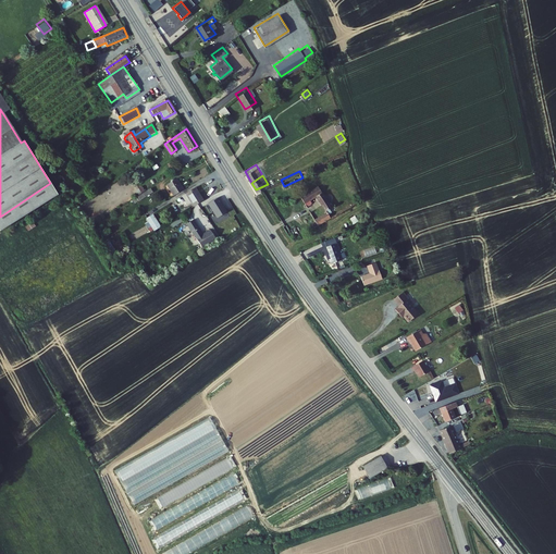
[(163,186),(171,198),(181,192),(173,180),(163,186)]
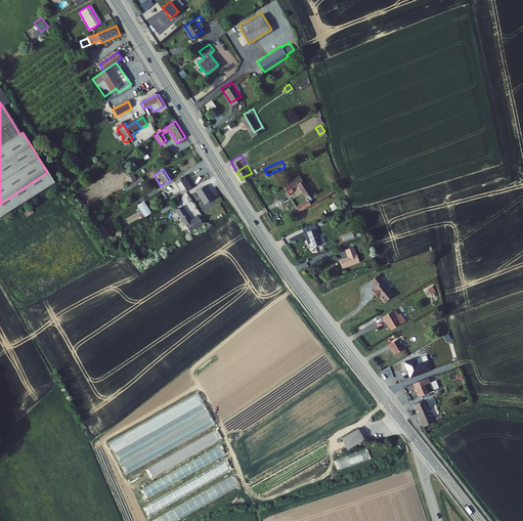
[(47,172),(0,204),(0,214),(53,182),(47,172)]
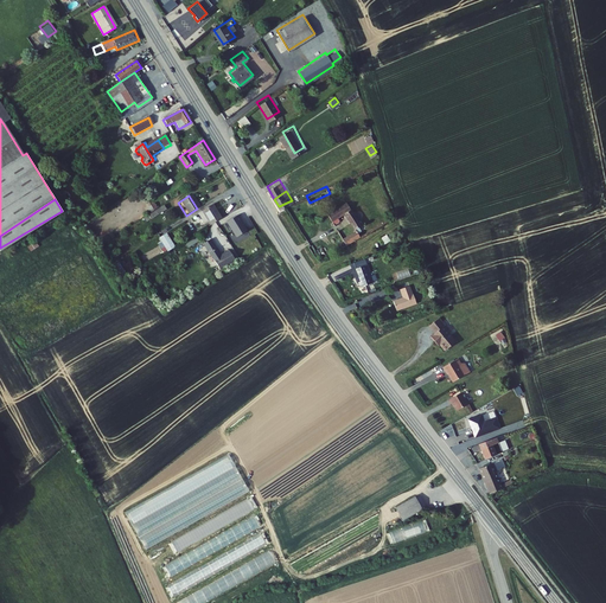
[(327,211),(331,217),(343,210),(353,225),(359,222),(344,199),(343,200),(343,201),(327,211)]
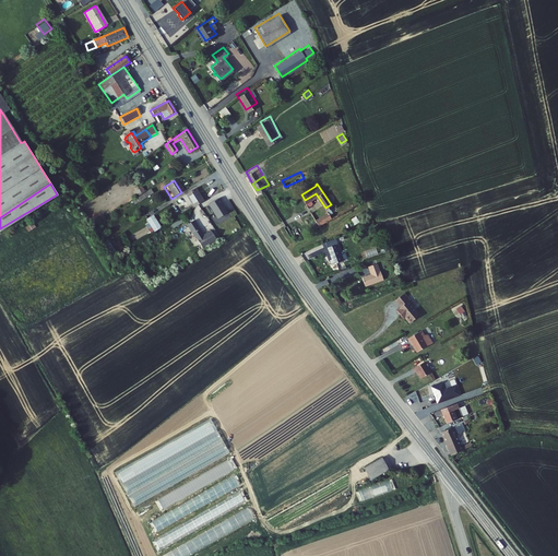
[(192,204),(194,208),(204,202),(196,188),(182,197),(189,206),(192,204)]
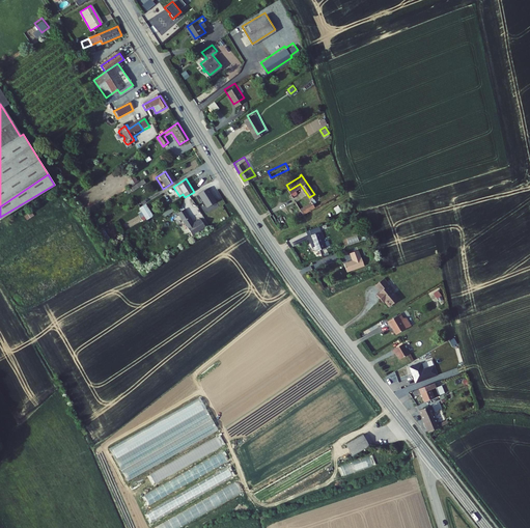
[(128,190),(130,192),(143,184),(141,181),(128,190)]
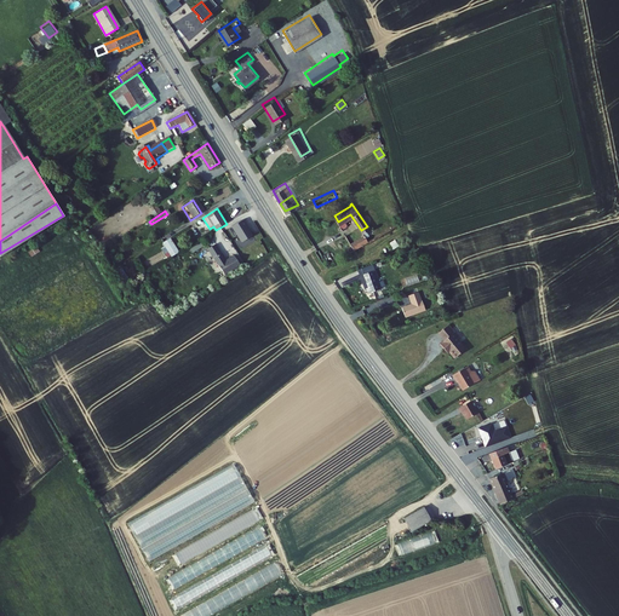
[(247,228),(242,220),(229,229),(234,237),(238,235),(242,243),(253,236),(250,230),(248,230),(247,228)]
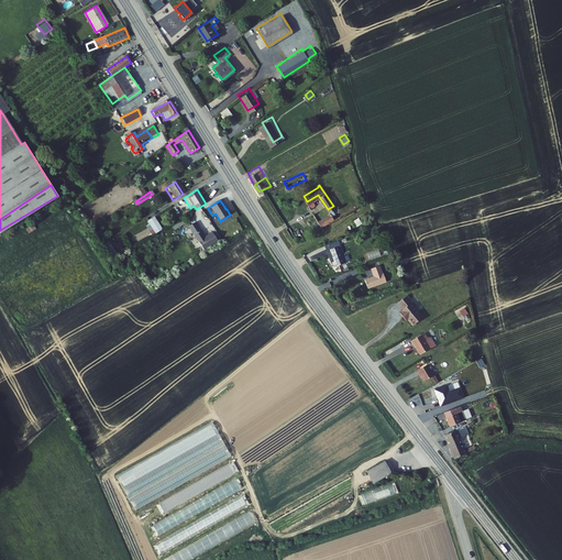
[(163,206),(155,210),(166,228),(171,224),(164,212),(166,211),(163,206)]
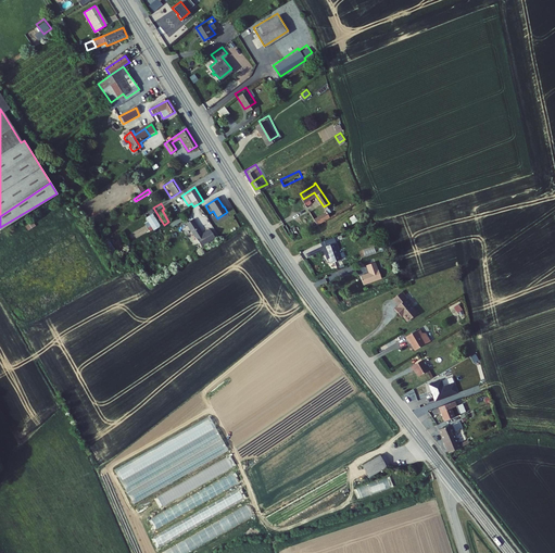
[(313,214),(316,221),(328,213),(325,208),(313,214)]
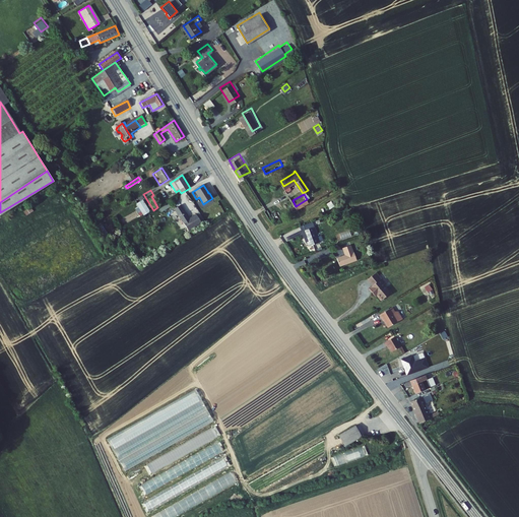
[(136,201),(142,213),(149,209),(142,197),(136,201)]
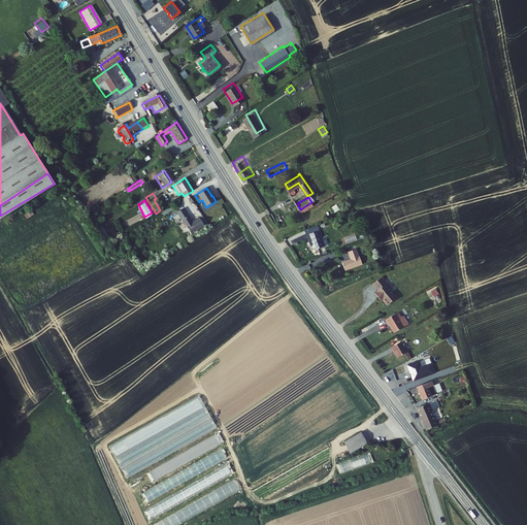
[(163,212),(174,206),(171,202),(160,208),(163,212)]
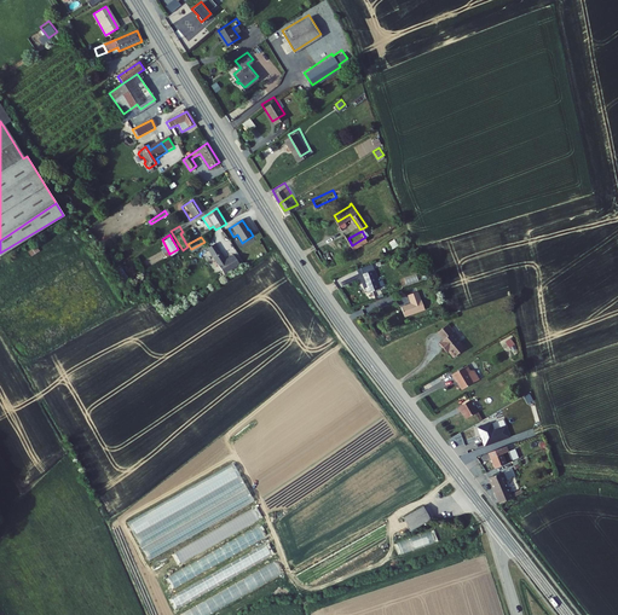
[(208,249),(225,276),(240,266),(234,255),(225,261),(215,244),(208,249)]
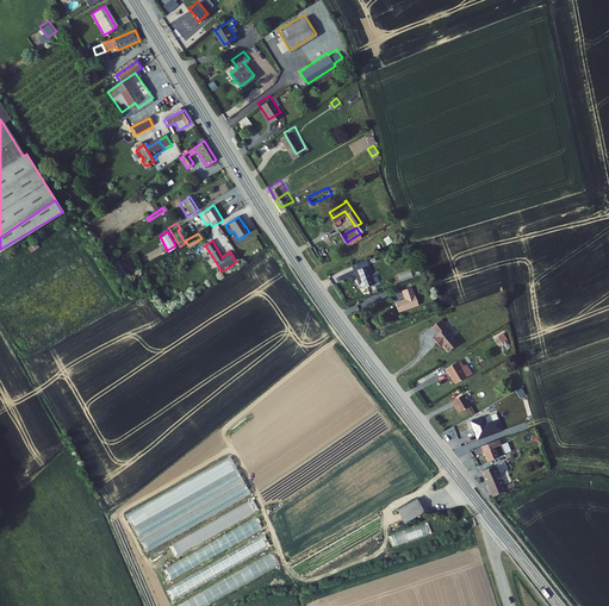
[(368,255),(354,260),(355,266),(359,264),(365,283),(377,279),(368,255)]
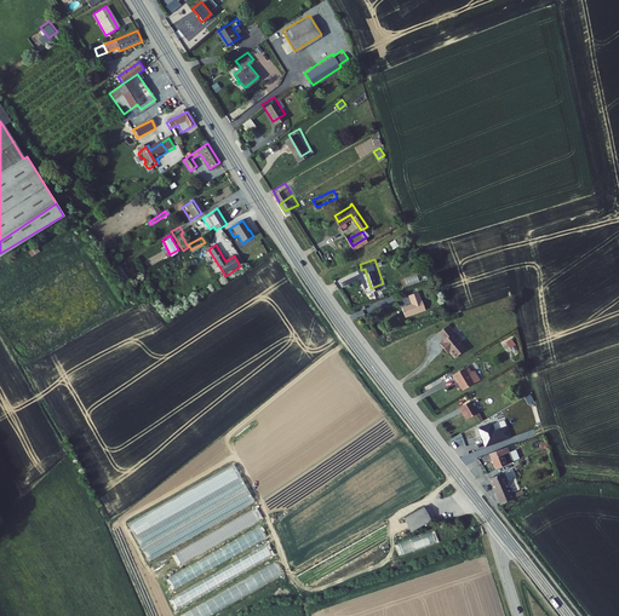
[(120,282),(129,277),(120,260),(112,264),(120,282)]
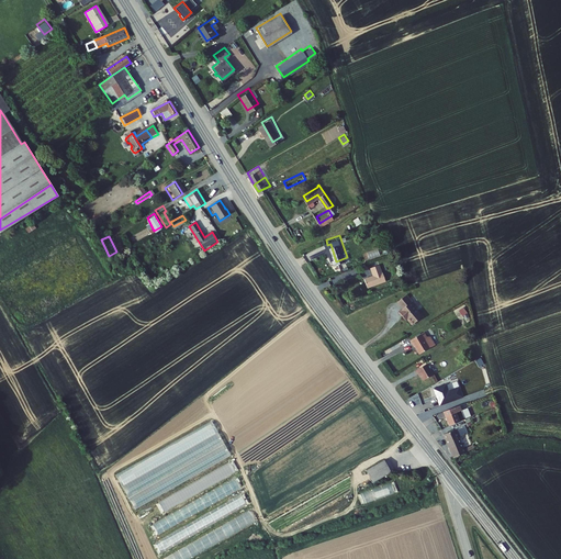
[(363,274),(367,283),(386,277),(383,268),(381,268),(379,261),(370,265),(372,270),(363,274)]
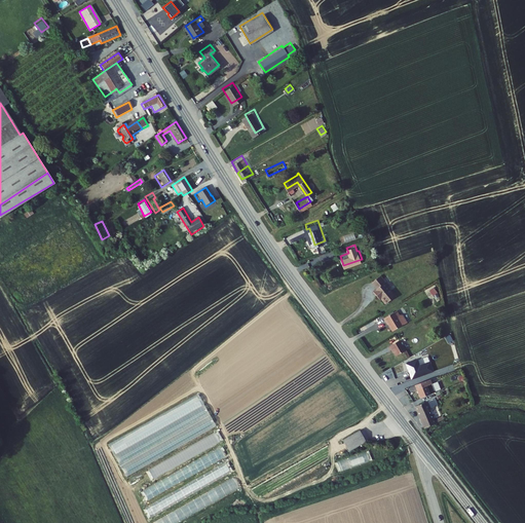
[(378,283),(373,286),(379,295),(381,294),(385,300),(396,293),(386,279),(387,278),(381,271),(373,277),(378,283)]
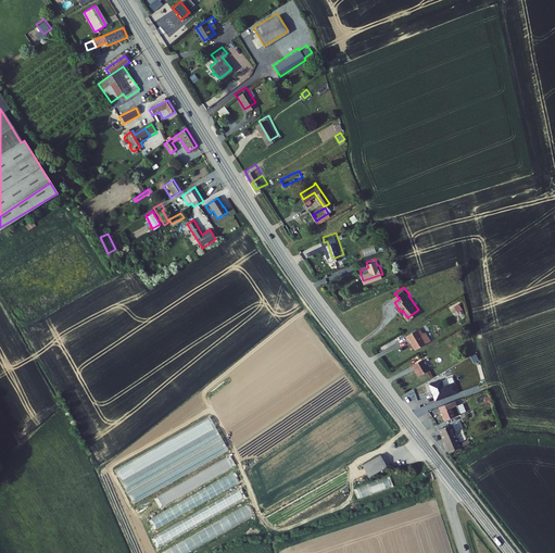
[(457,301),(453,304),(457,310),(462,306),(457,301)]
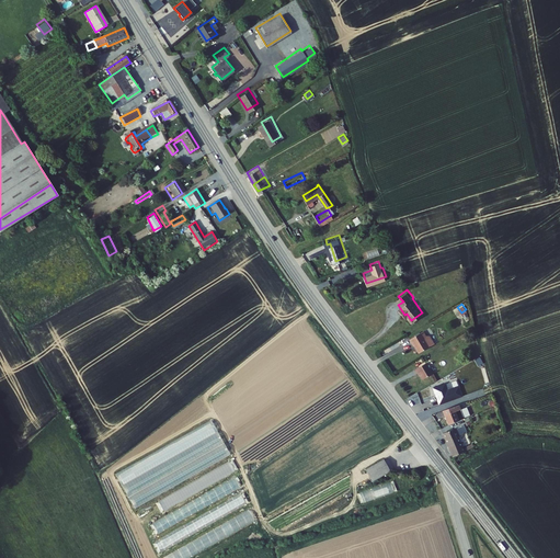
[(415,336),(404,341),(409,348),(413,355),(430,346),(425,339),(422,338),(421,336),(418,338),(415,336)]
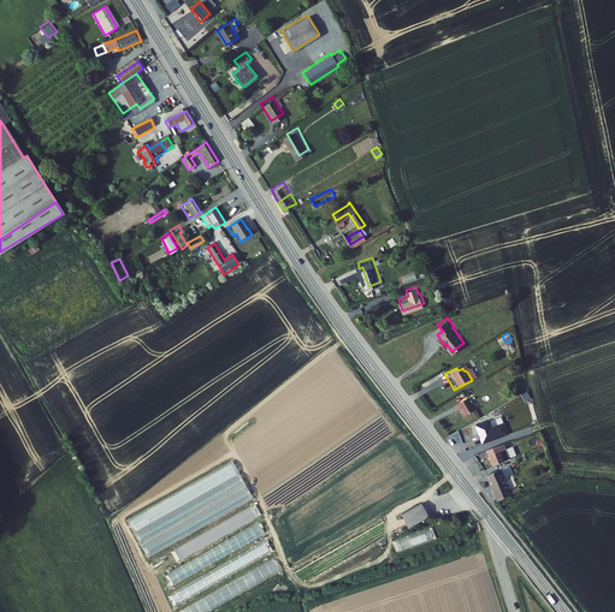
[(467,396),(455,403),(459,406),(460,406),(465,414),(474,406),(467,396)]
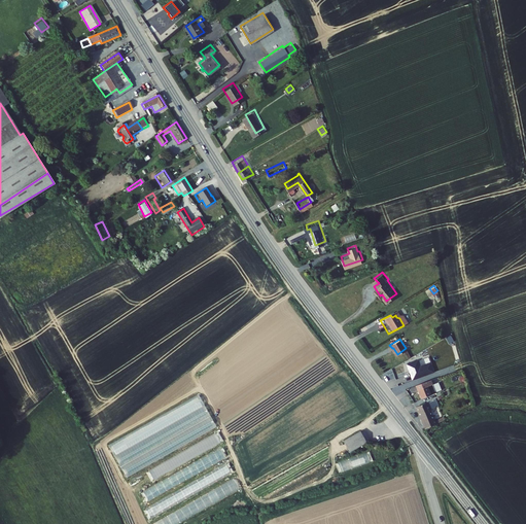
[(410,379),(430,371),(427,362),(417,367),(415,361),(405,365),(407,373),(408,372),(410,379)]
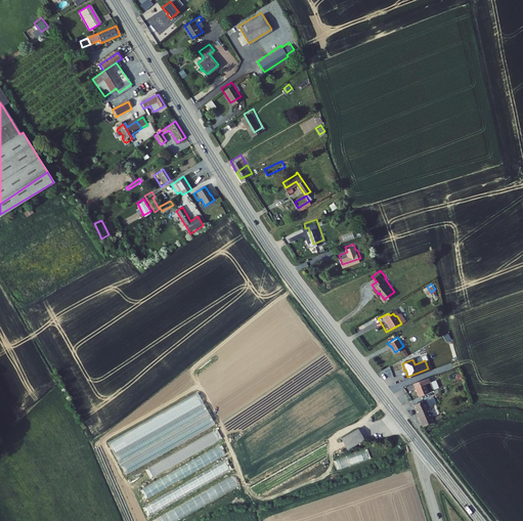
[(410,380),(416,393),(430,386),(426,375),(410,380)]
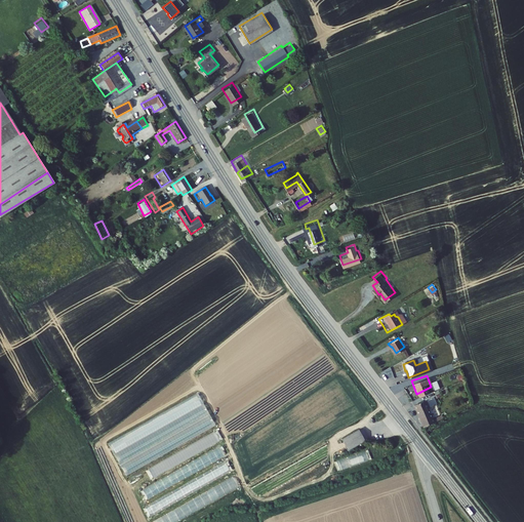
[(421,398),(412,402),(420,423),(435,417),(433,412),(429,413),(421,398)]
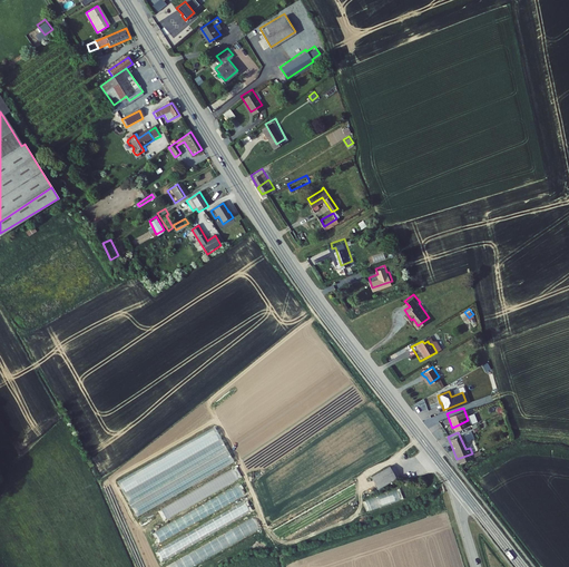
[(165,514),(238,477),(234,468),(169,500),(170,504),(163,508),(165,514)]
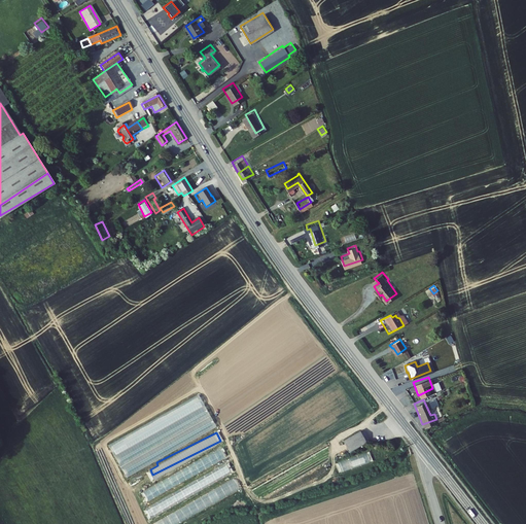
[(341,444),(347,456),(365,447),(358,434),(341,444)]
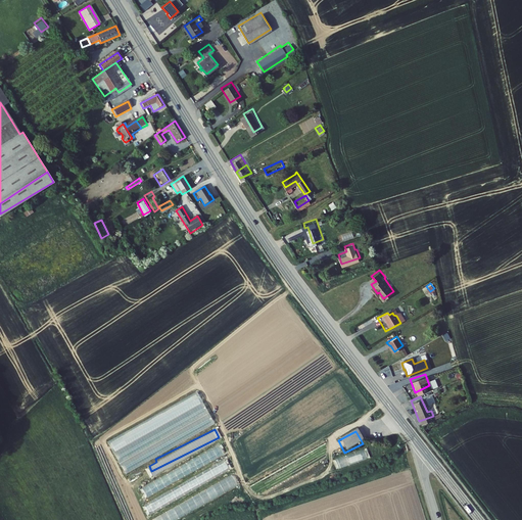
[(215,495),(236,479),(231,473),(209,488),(215,495)]
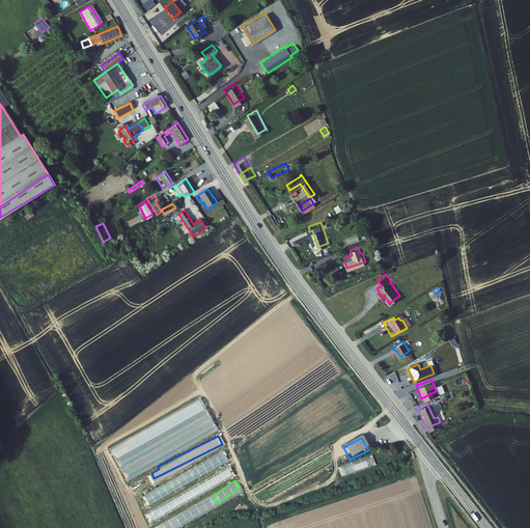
[(156,527),(170,527),(187,521),(183,512),(155,526),(156,527)]
